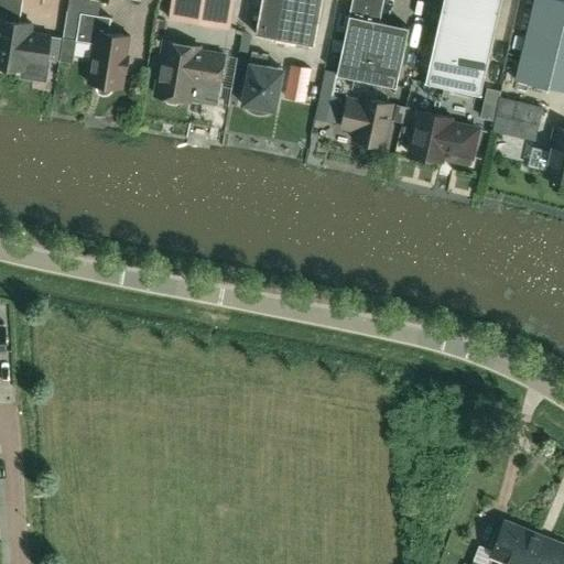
[(0,0),(0,66),(2,69),(11,71),(15,67),(20,68),(24,68),(26,60),(45,63),(46,58),(50,35),(30,32),(32,23),(20,21),(15,21),(18,0),(0,0)]
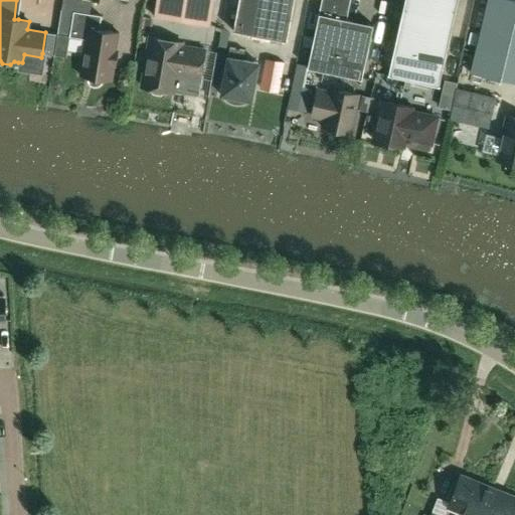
[(209,25),(213,0),(156,0),(154,16),(209,25)]
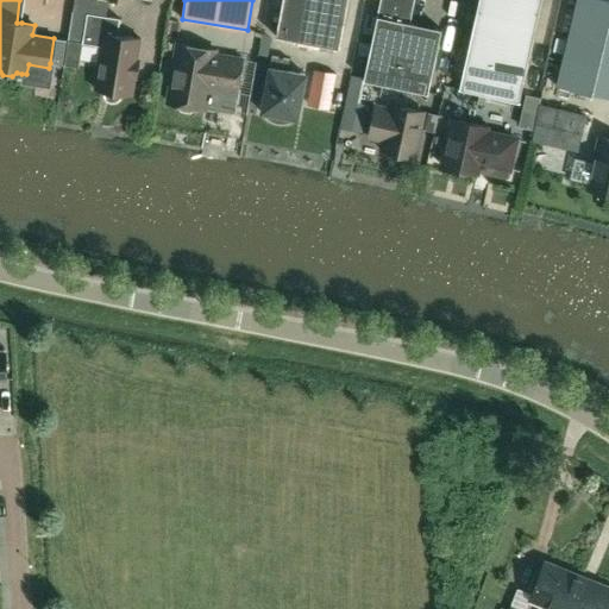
[(338,48),(346,0),(281,0),(275,36),(338,48)]
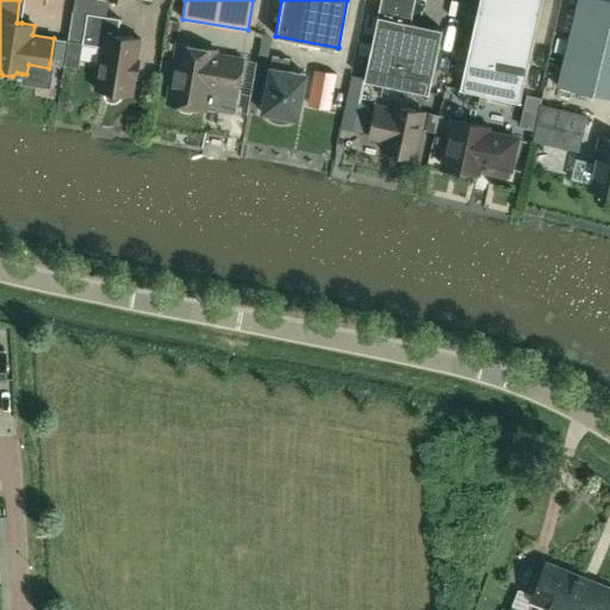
[(380,0),(363,79),(428,93),(442,29),(410,22),(415,0),(380,0)]
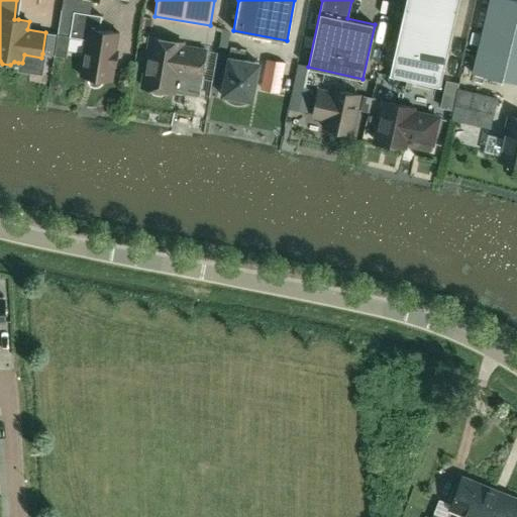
[(405,0),(389,73),(440,85),(458,0),(405,0)]
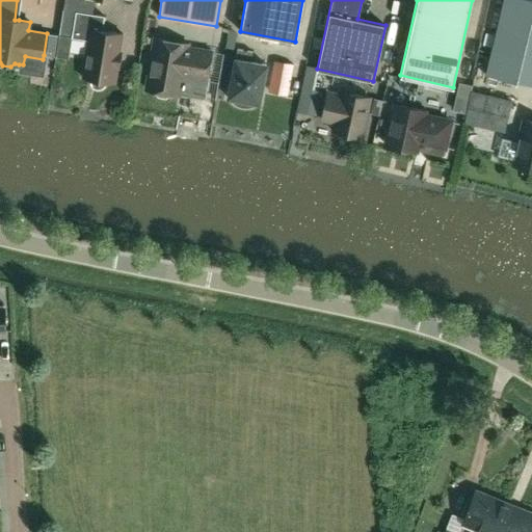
[(531,85),(531,0),(503,0),(485,74),(531,85)]
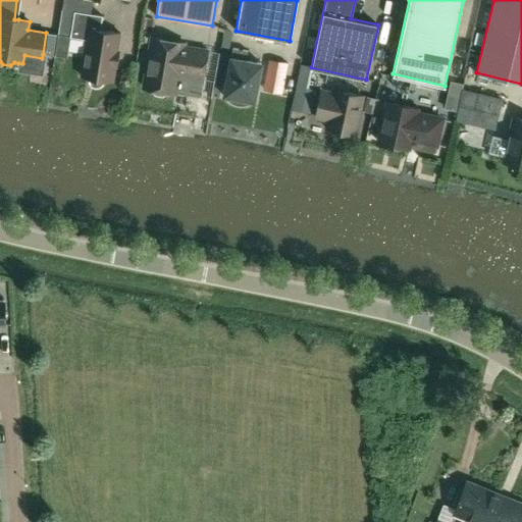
[(87,40),(81,75),(89,76),(89,82),(91,85),(95,87),(100,87),(103,84),(105,80),(113,81),(115,66),(116,66),(119,50),(117,50),(120,33),(100,30),(103,15),(74,11),(70,37),(87,40)]
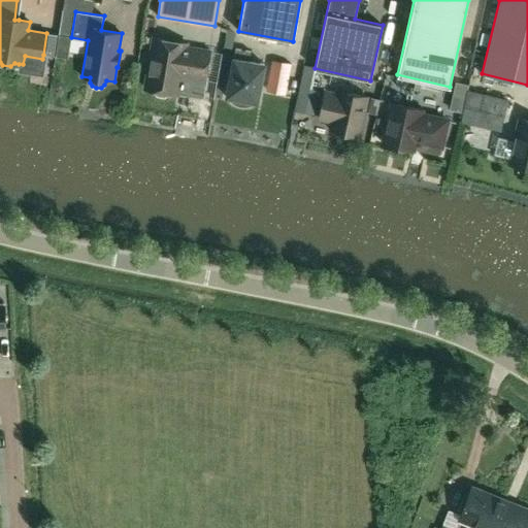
[(177,94),(180,75),(204,79),(209,51),(186,46),(186,44),(154,38),(145,88),(154,90),(157,94),(164,96),(169,92),(177,94)]
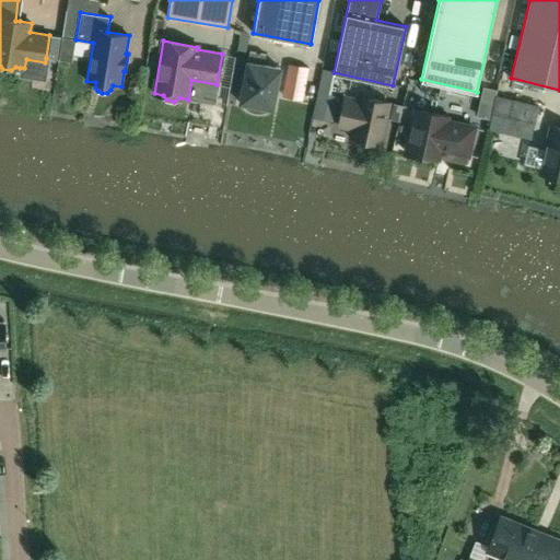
[(268,107),(272,108),(280,68),(264,65),(266,55),(249,51),(240,103),(244,103),(244,106),(248,109),(253,112),(258,113),(263,112),(268,111),(268,107)]
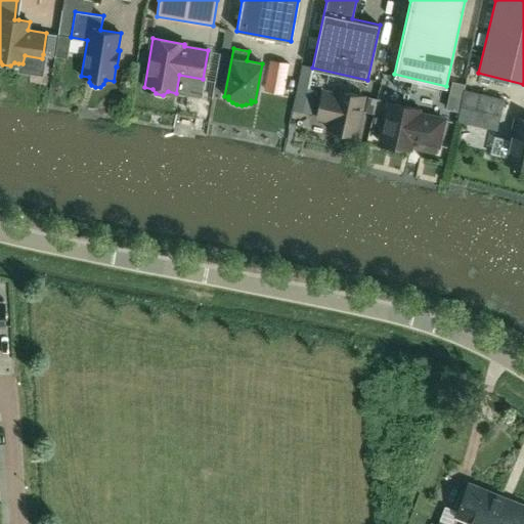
[(281,94),(288,63),(271,60),(265,91),(281,94)]
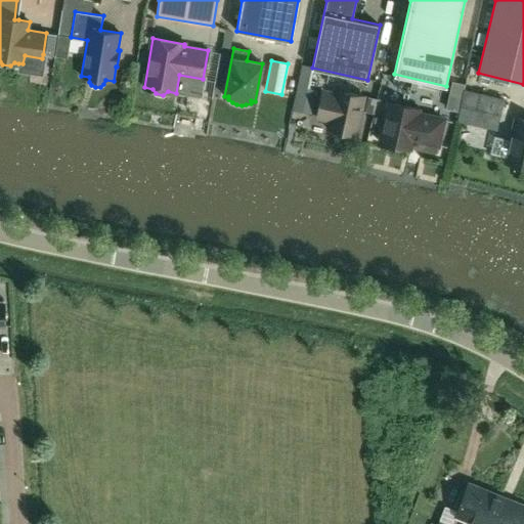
[(328,129),(356,135),(364,96),(336,90),(335,94),(321,91),(316,118),(330,120),(328,129)]
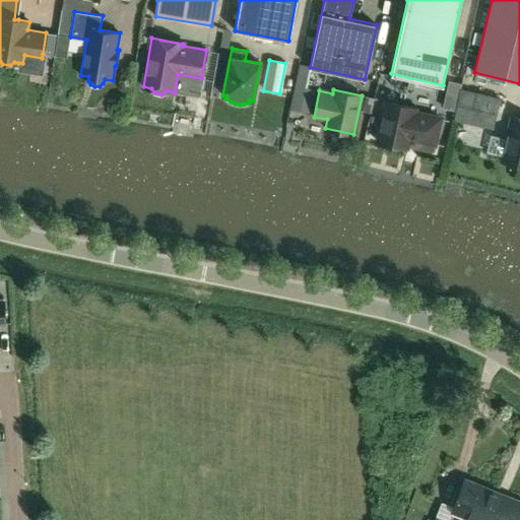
[(460,89),(457,105),(473,109),(476,92),(460,89)]
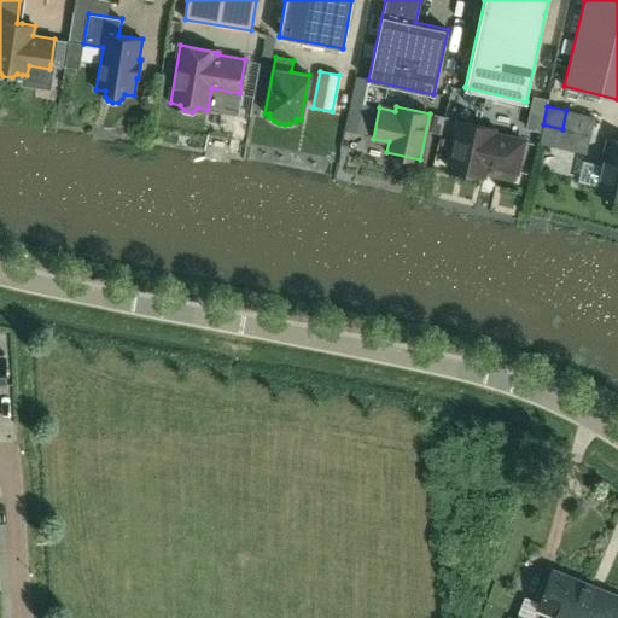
[(517,172),(524,140),(493,134),(494,128),(459,121),(448,168),(483,175),(487,164),(517,172)]
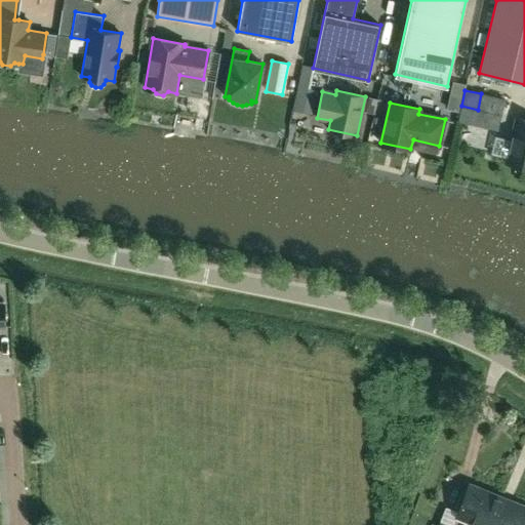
[(524,120),(517,118),(512,140),(508,157),(507,163),(524,167),(524,120)]
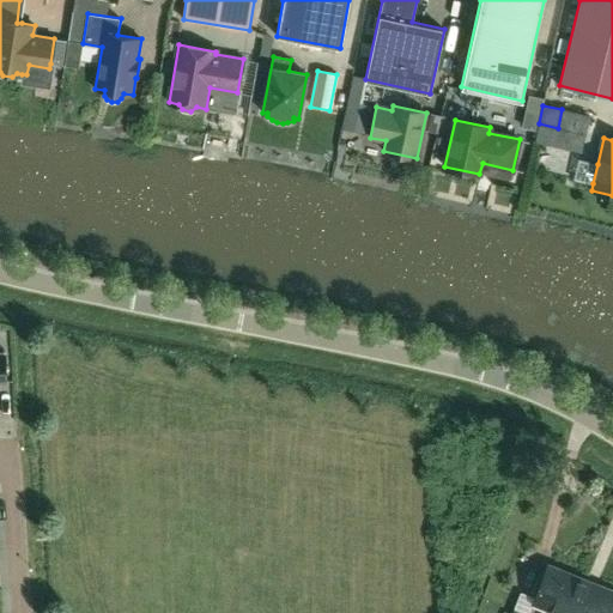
[(578,159),(574,180),(593,183),(598,164),(578,159)]
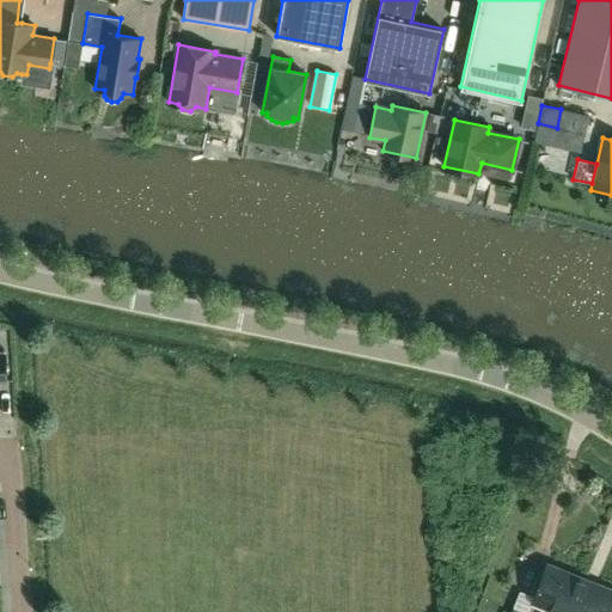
[(579,598),(586,579),(546,563),(532,600),(548,607),(545,611),(577,611),(583,599),(579,598)]
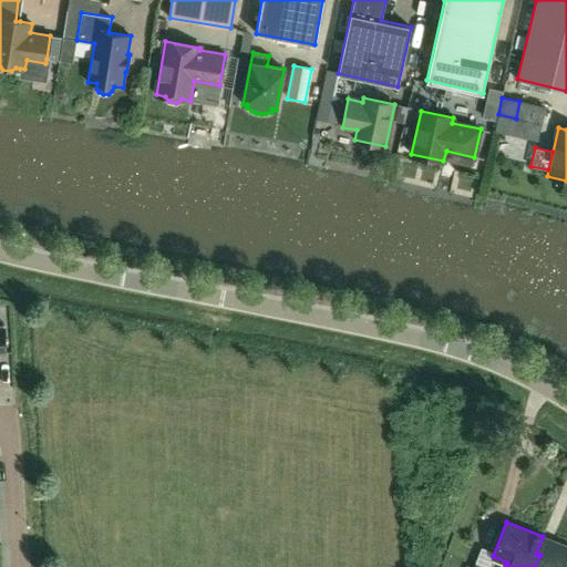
[(566,566),(566,545),(543,536),(536,554),(540,555),(535,566),(566,566)]
